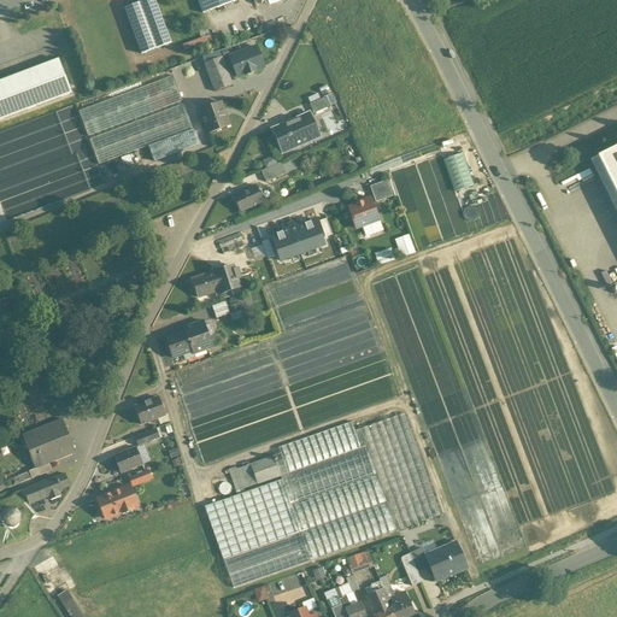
[(154,0),(147,0),(124,9),(141,54),(171,43),(154,0)]
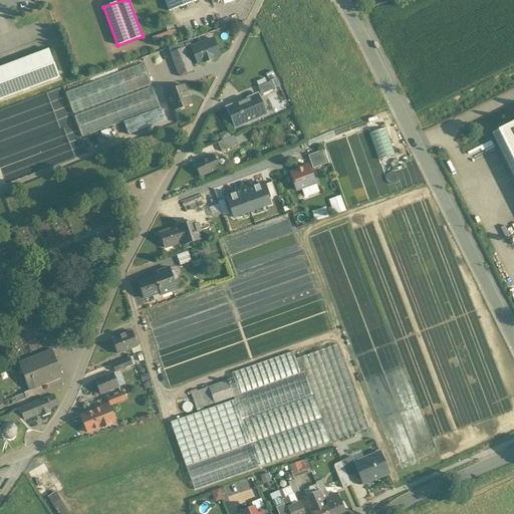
[(197,0),(164,0),(169,11),(198,1),(197,0)]
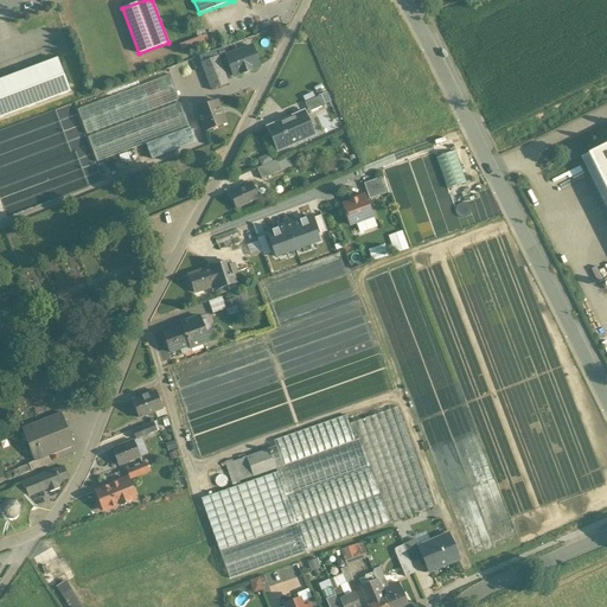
[(251,46),(227,57),(234,76),(241,74),(242,74),(251,70),(260,66),(251,46)]
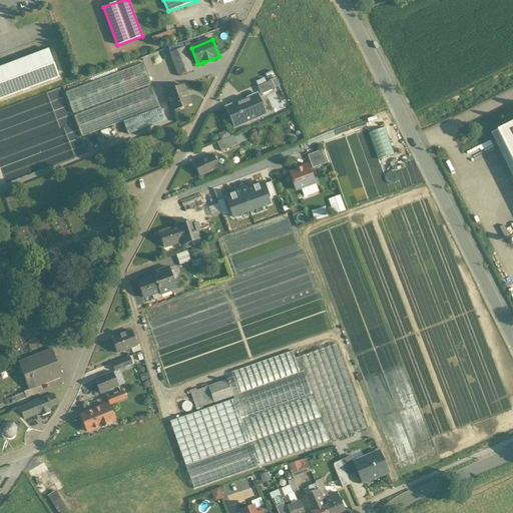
[(168,48),(170,53),(184,48),(182,42),(168,48)]
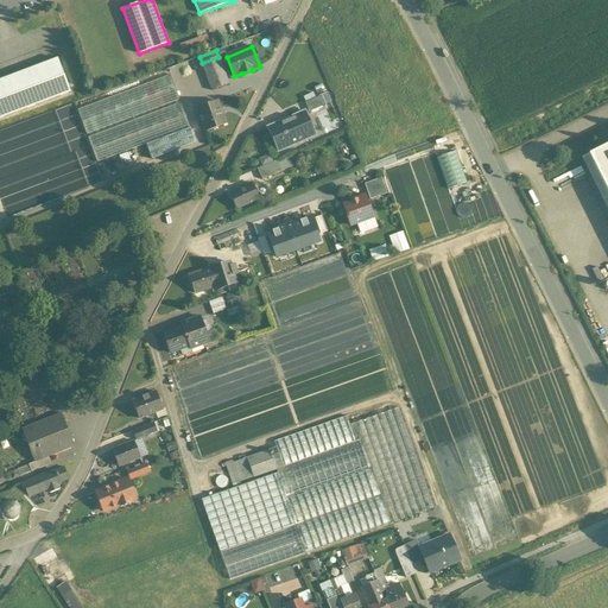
[(202,63),(201,63),(211,92),(229,84),(219,57),(202,63)]
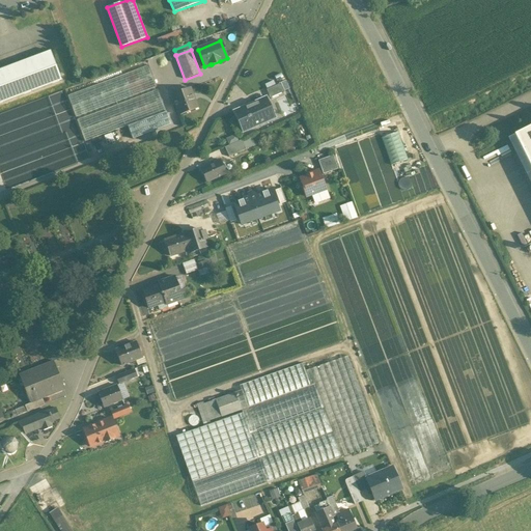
[(51,51),(0,70),(0,103),(61,81),(51,51)]
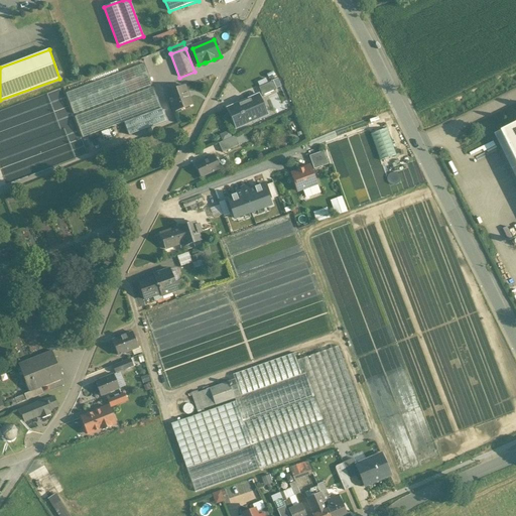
[(273,82),(259,88),(262,95),(276,89),(273,82)]
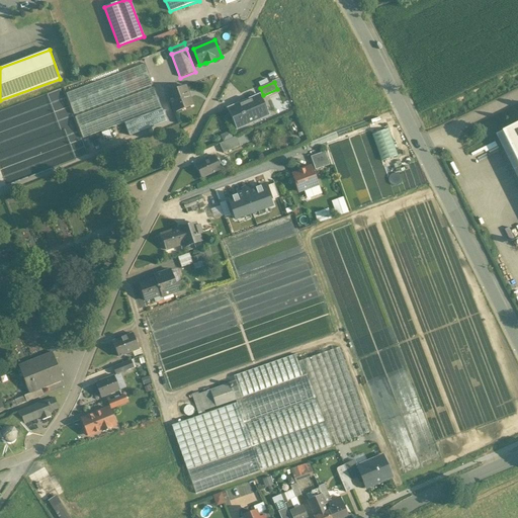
[(185,86),(168,93),(175,112),(192,106),(185,86)]
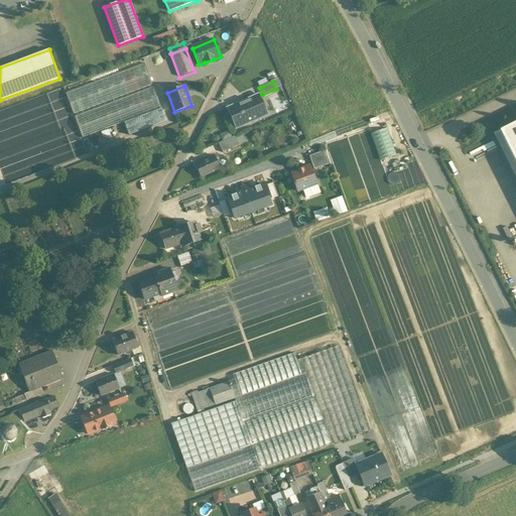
[(153,87),(74,117),(82,138),(161,108),(153,87)]
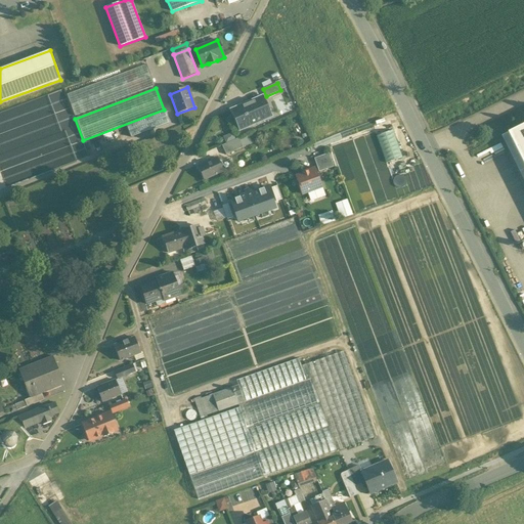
[(64,95),(0,120),(0,144),(73,117),(64,95)]
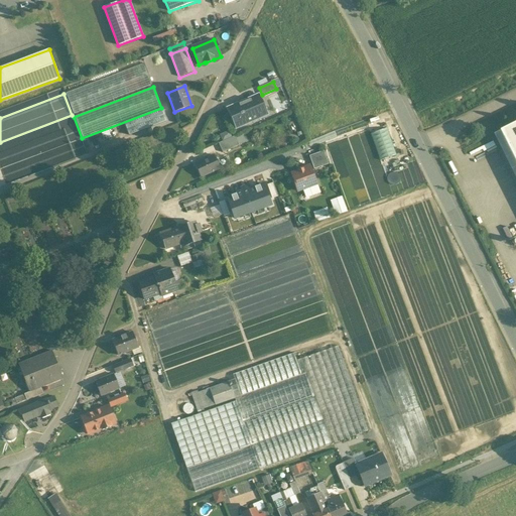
[(259,96),(239,105),(239,103),(227,109),(236,129),(267,115),(259,96)]
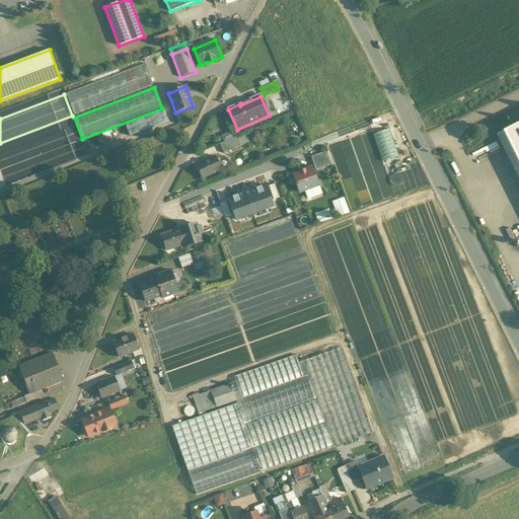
[(163,110),(125,126),(129,137),(167,122),(163,110)]
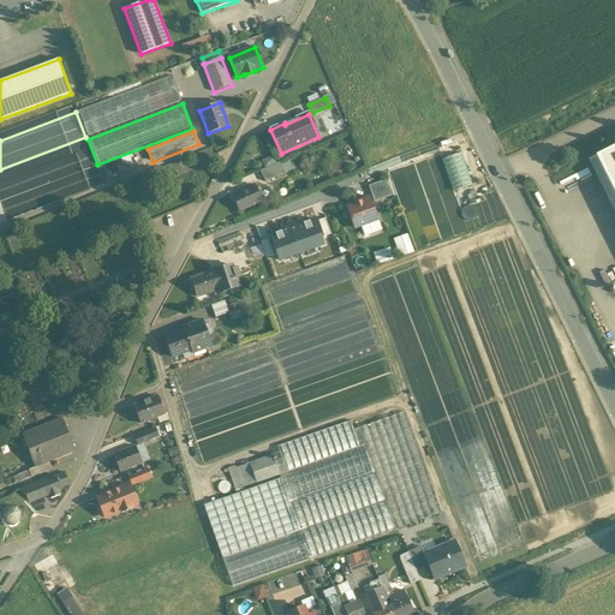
[(614,145),(596,156),(614,195),(614,145)]
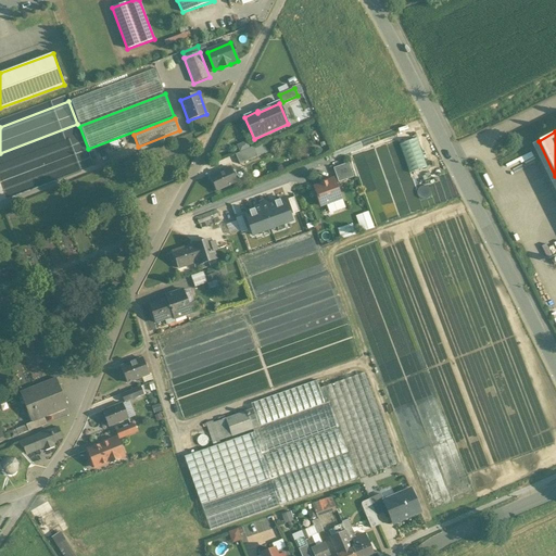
[(134,135),(119,140),(124,152),(138,147),(134,135)]
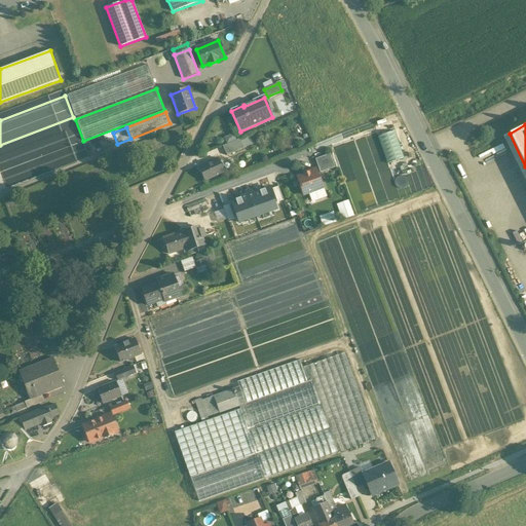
[(393,132),(378,137),(387,164),(404,158),(393,132)]
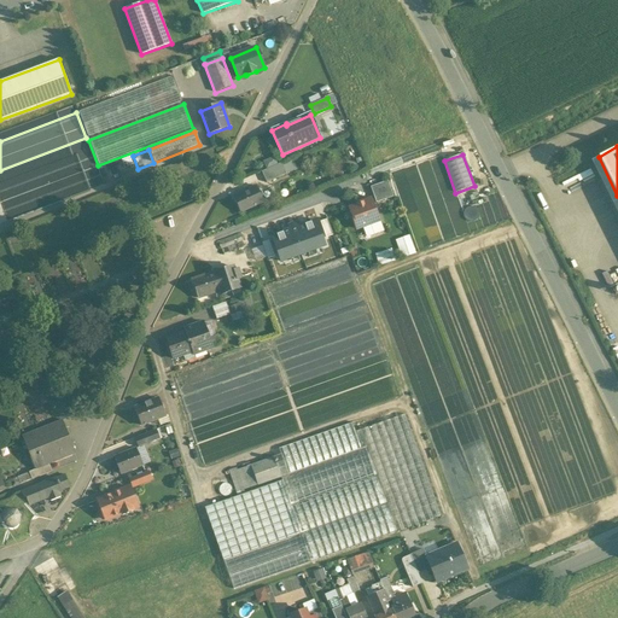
[(126,158),(108,165),(110,172),(128,165),(126,158)]
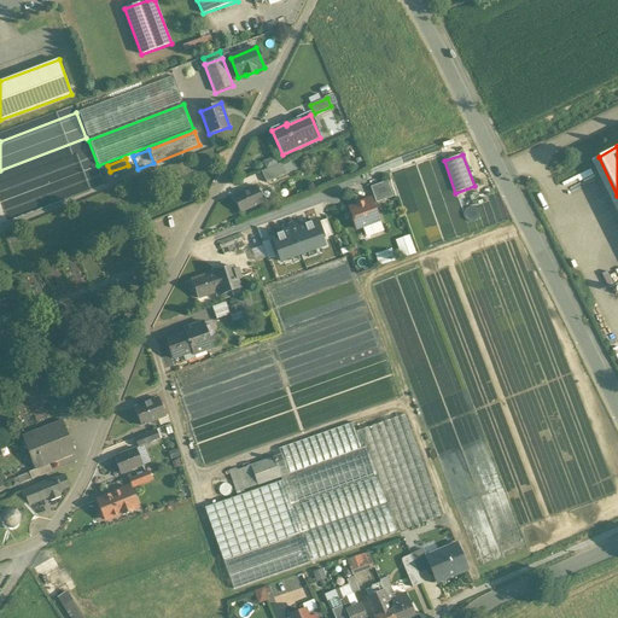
[(285,164),(289,173),(298,168),(295,161),(285,164)]
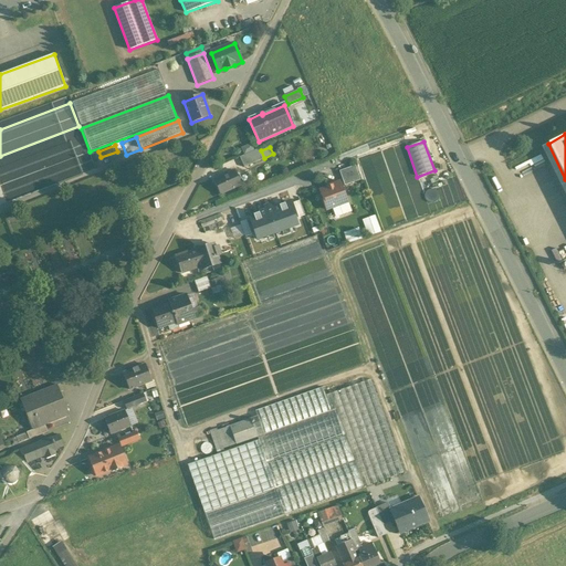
[(258,149),(240,157),(244,168),(262,159),(258,149)]
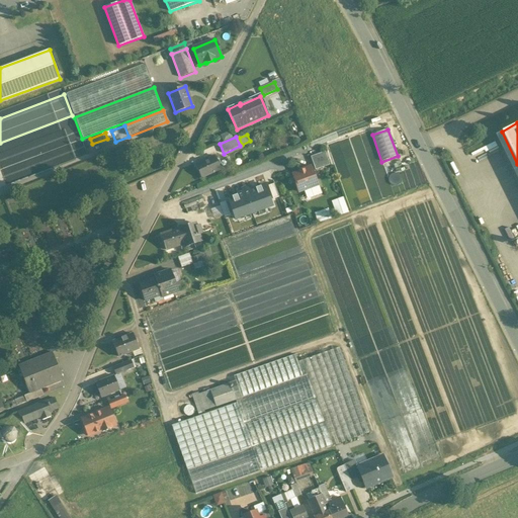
[(366,158),(364,149),(360,150),(359,143),(353,145),(356,160),(366,158)]
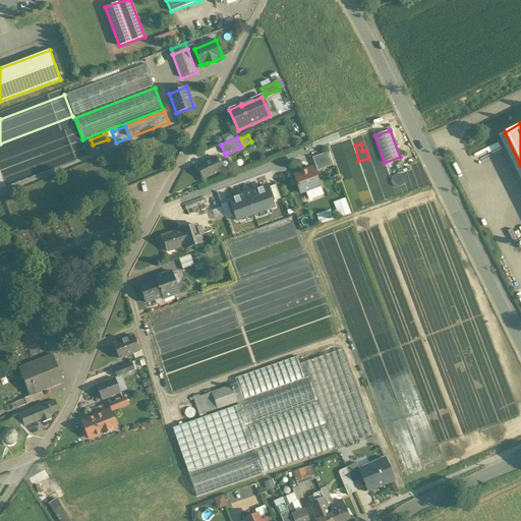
[(327,153),(312,158),(317,171),(332,166),(327,153)]
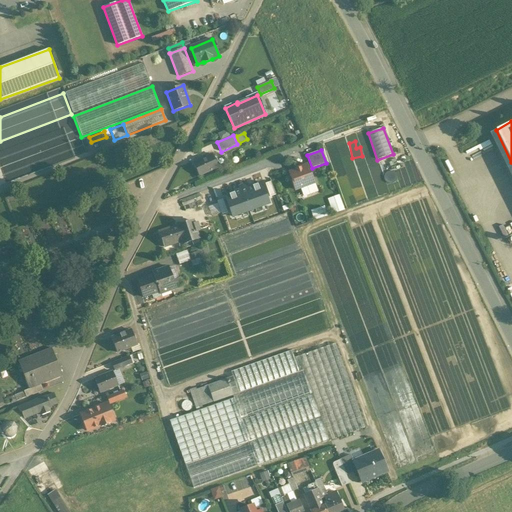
[(212,155),(193,163),(200,177),(218,168),(212,155)]
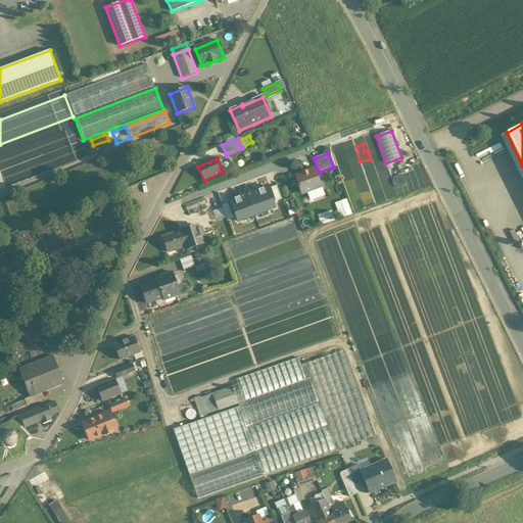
[(460,177),(467,174),(463,162),(456,164),(460,177)]
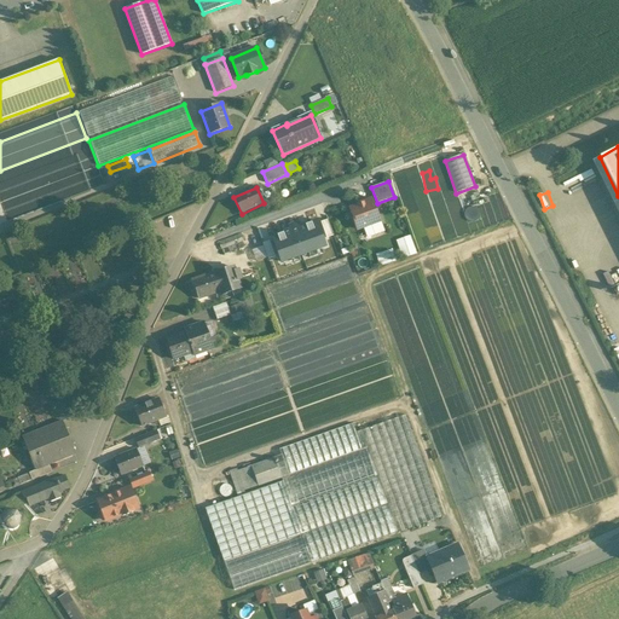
[(371,200),(358,204),(358,207),(350,209),(351,212),(350,219),(353,220),(357,230),(370,225),(369,223),(379,219),(371,200)]
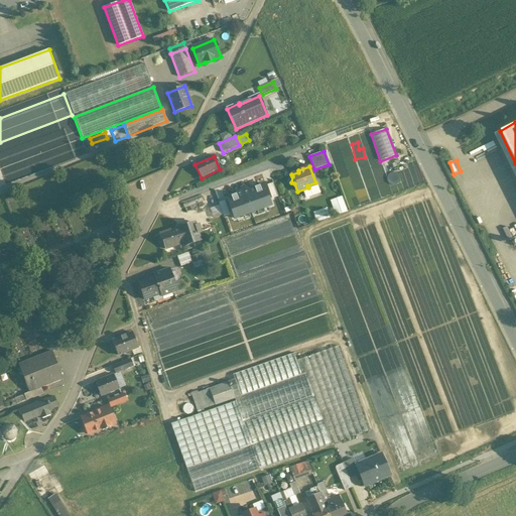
[(264,184),(249,190),(248,188),(241,190),(242,192),(227,199),(234,219),(271,205),(264,184)]
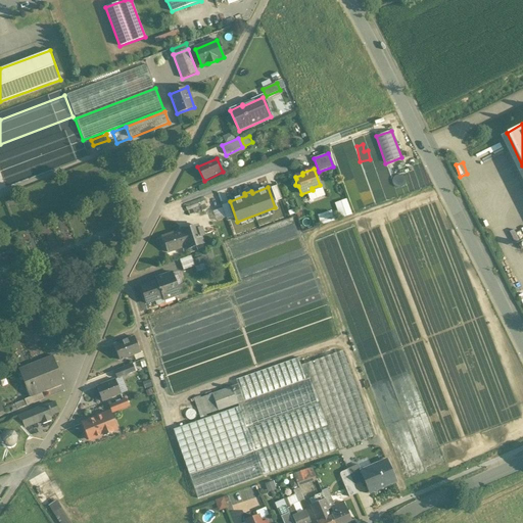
[(203,198),(185,205),(187,211),(188,211),(189,216),(201,210),(200,207),(206,204),(203,198)]
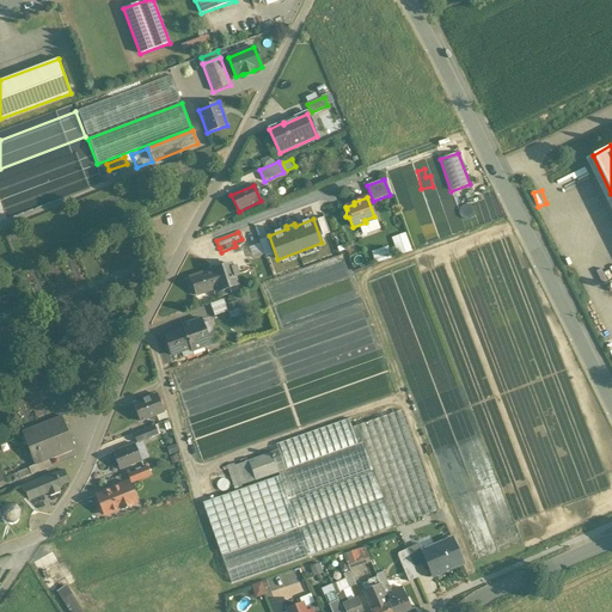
[(408,233),(393,237),(397,251),(411,248),(408,233)]
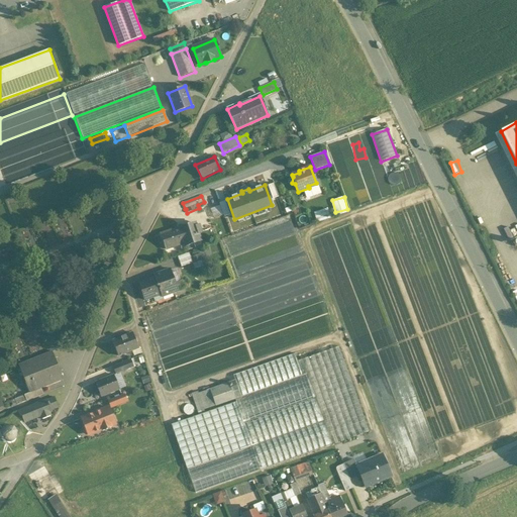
[(328,207),(314,213),(317,222),(331,217),(328,207)]
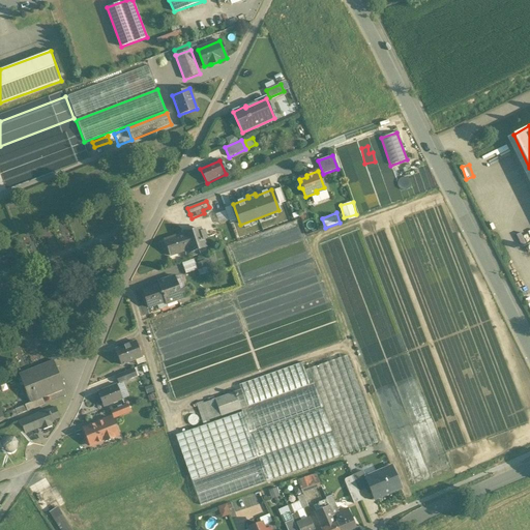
[(196,241),(199,251),(207,247),(205,239),(207,238),(205,231),(202,231),(201,229),(197,230),(200,239),(196,241)]
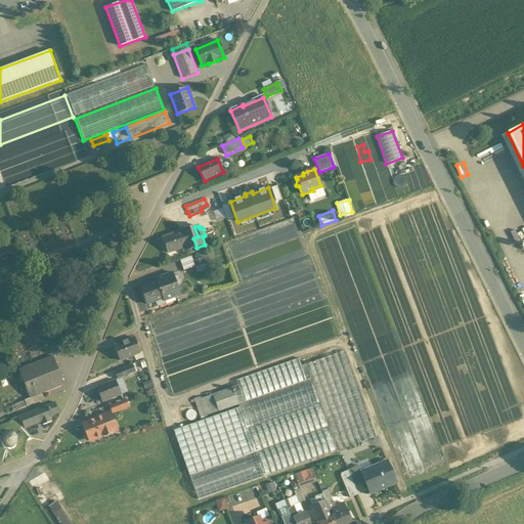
[(194,227),(163,237),(168,254),(186,248),(187,251),(197,248),(193,238),(198,236),(194,227)]
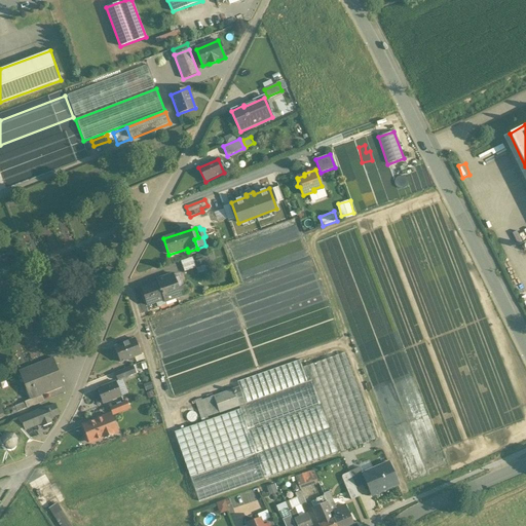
[(0,249),(0,264),(15,258),(10,247),(1,250),(0,249)]
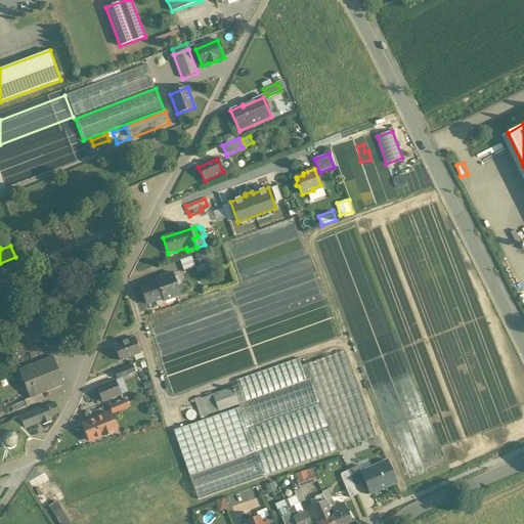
[(191,257),(180,261),(183,271),(194,267),(191,257)]
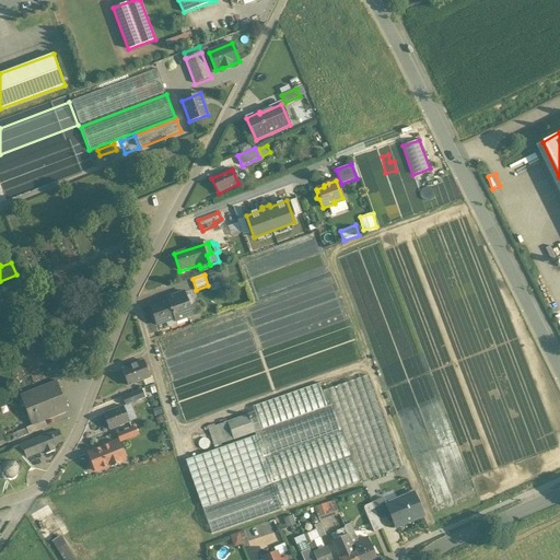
[(184,292),(166,299),(168,301),(175,318),(174,319),(175,322),(200,313),(197,304),(189,307),(184,292)]
